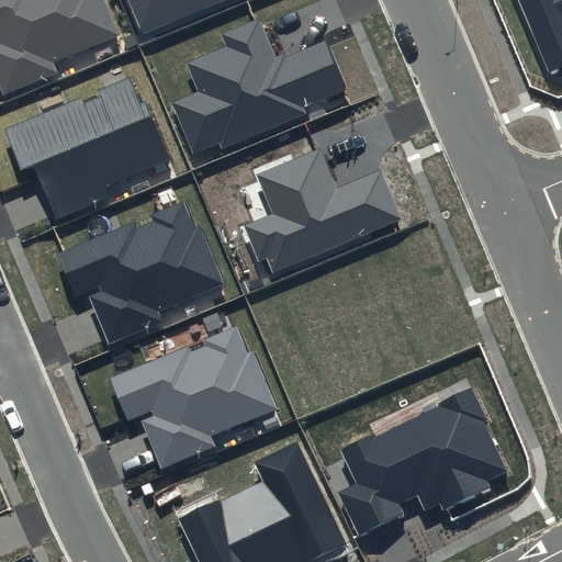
[(0,0),(0,86),(3,93),(56,71),(53,63),(120,36),(104,0),(0,0)]
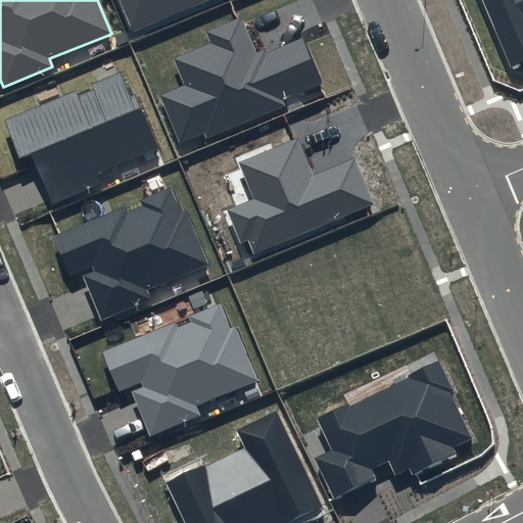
[(122,0),(135,31),(208,0),(122,0)]
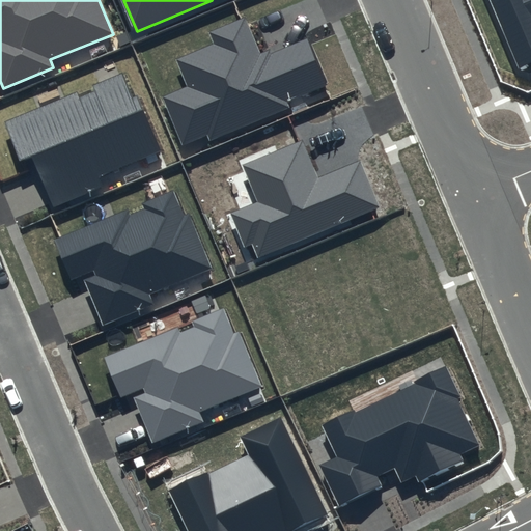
[(530,0),(490,0),(520,68),(530,63),(530,0)]
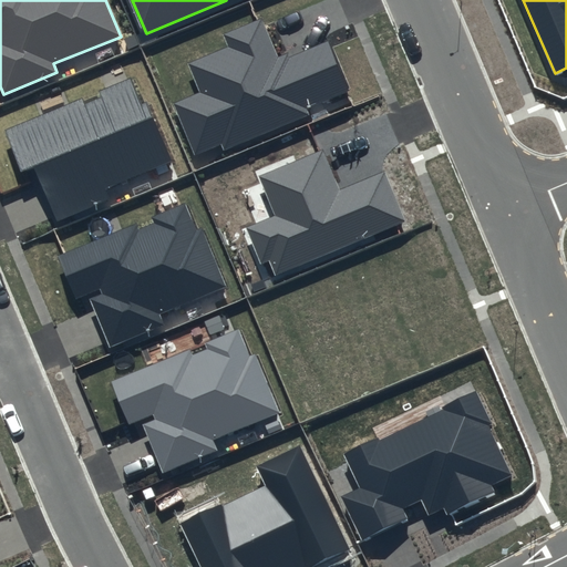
[(263,18),(223,33),(228,48),(188,63),(200,92),(172,104),(193,155),(220,144),(223,150),(310,114),(307,107),(349,90),(328,40),(288,55),(287,52),(278,55),(263,18)]
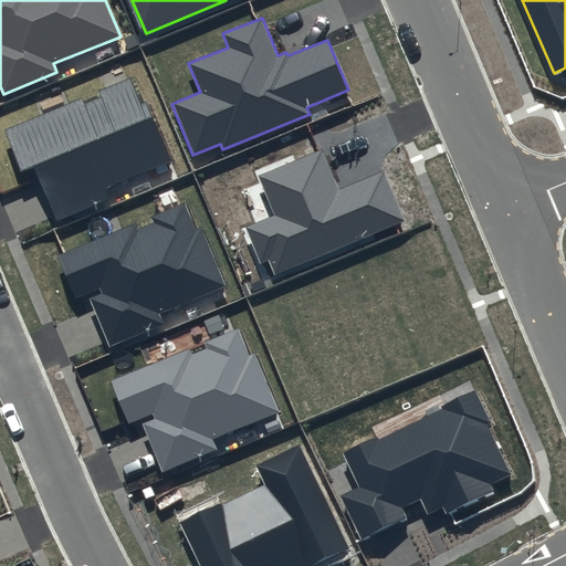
[(83,94),(0,128),(19,173),(33,167),(55,219),(107,198),(103,187),(170,159),(146,101),(142,103),(130,79),(100,91),(100,96),(86,102),(83,94)]
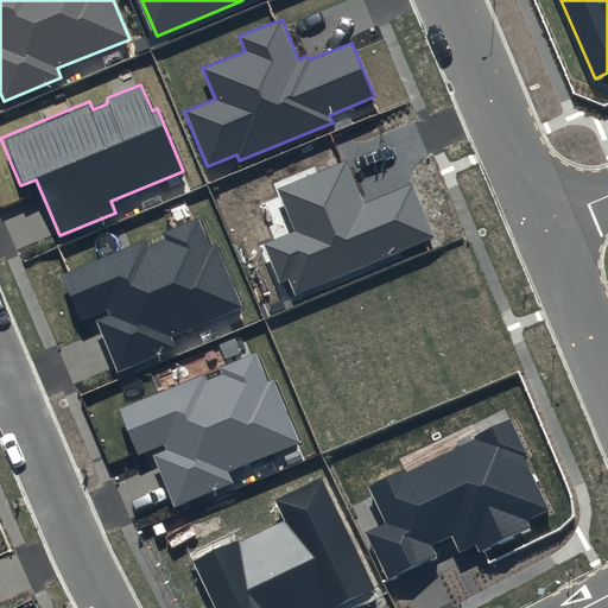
[(346,162),(279,189),(297,230),(263,245),(279,284),(289,280),(296,296),(435,238),(412,183),(363,203),(346,162)]
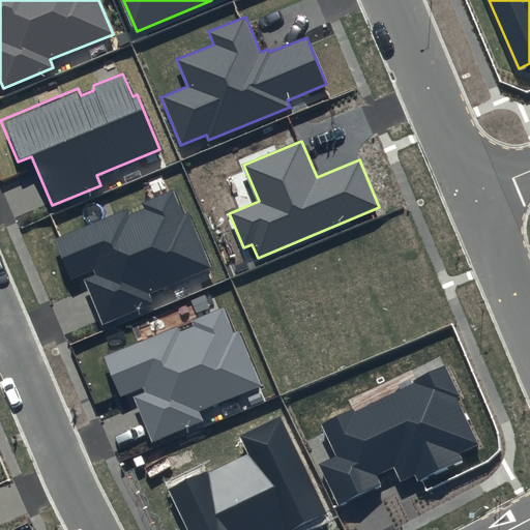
[(126,211),(55,239),(71,281),(84,275),(104,324),(156,303),(152,294),(214,269),(190,211),(184,213),(174,189),(141,202),(143,209),(127,215),(126,211)]
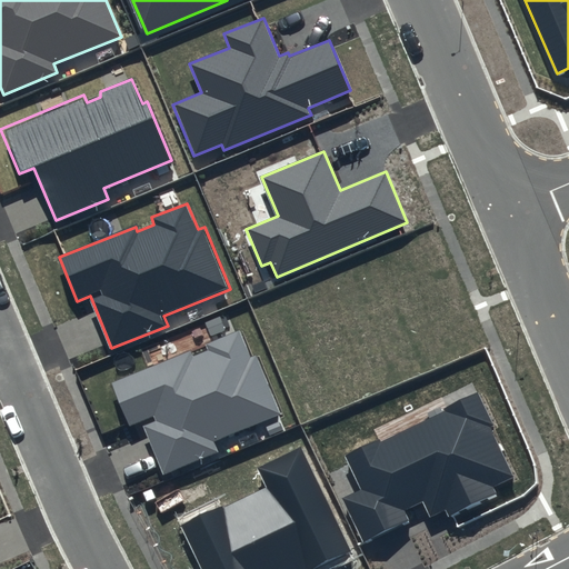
[(190,352),(112,383),(129,423),(141,419),(163,473),(217,451),(212,441),(278,415),(255,357),(250,359),(239,332),(207,346),(207,350),(191,356),(190,352)]
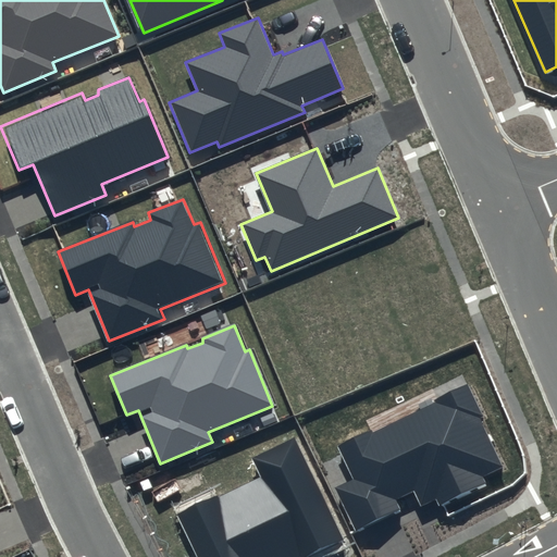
[(467,384),(335,447),(350,479),(333,486),(355,533),(401,510),(396,499),(412,492),(420,507),(435,499),(438,506),(486,483),(483,475),(503,467),(479,418),(483,416),(467,384)]
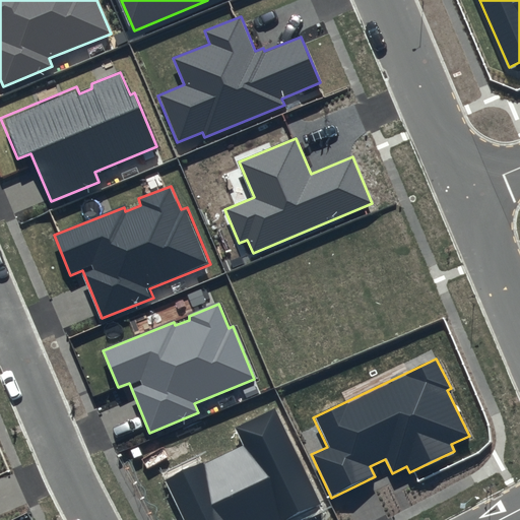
[(243,446),(168,481),(185,519),(283,519),(320,503),(274,408),(235,428),(243,446)]
